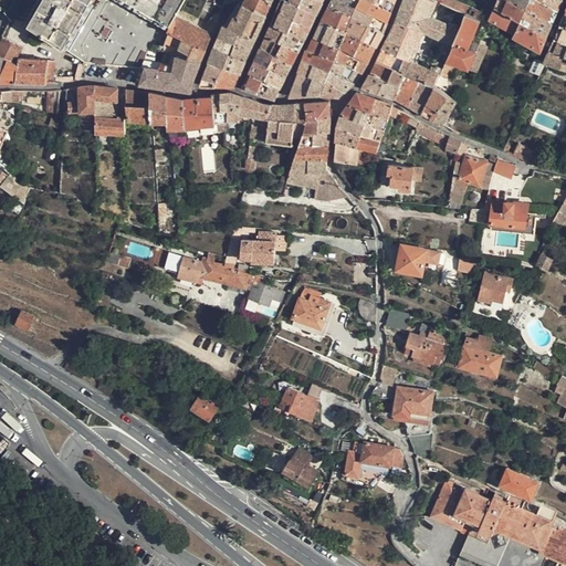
[(144,0),(143,3),(137,0),(44,0),(30,25),(85,62),(121,65),(139,19),(142,16),(150,0),(144,0)]
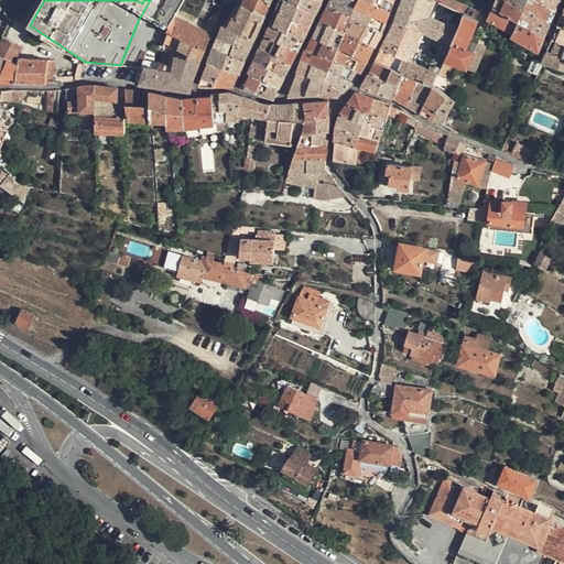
[(184,0),(150,0),(141,15),(139,19),(120,65),(141,68),(150,43),(163,51),(164,46),(166,43),(170,31),(169,31),(172,25),(171,24),(176,15),(184,0)]
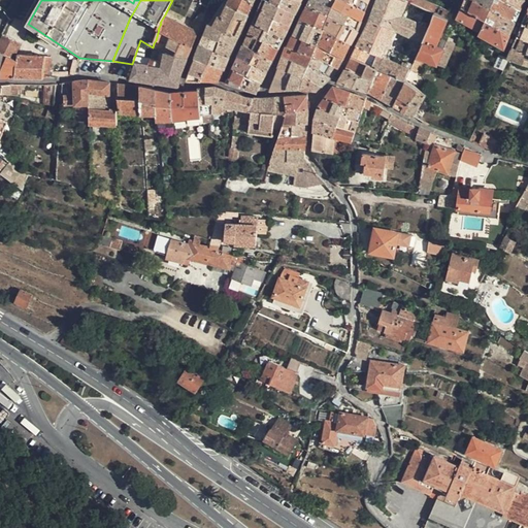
[(252,0),(229,0),(228,4),(249,13),(250,13),(254,1),(252,0)]
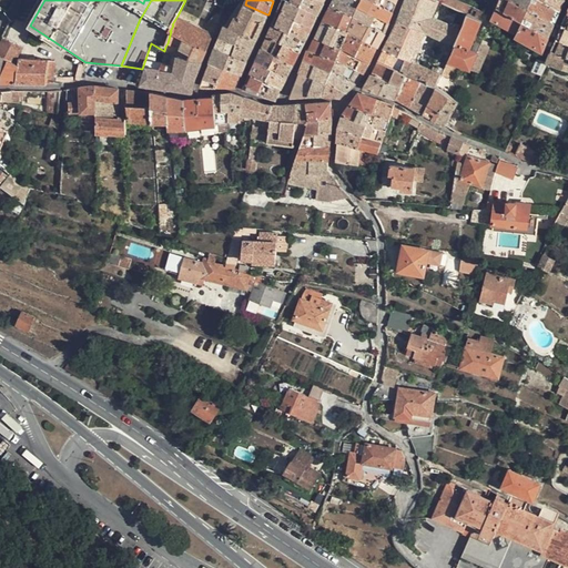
[(292,0),(283,0),(280,9),(296,19),(303,6),(292,0)]
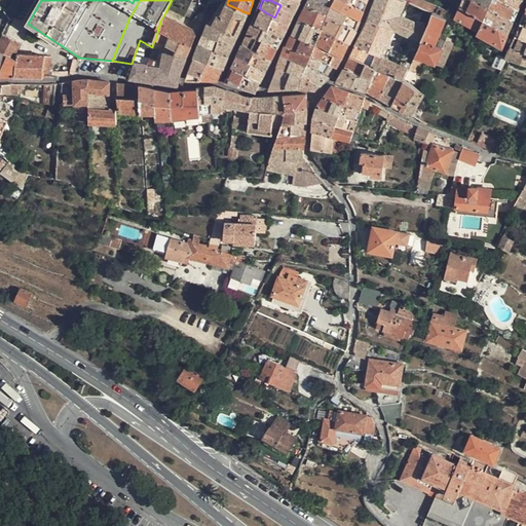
[(295,13),(301,1),(299,0),(282,0),(280,5),(295,13)]
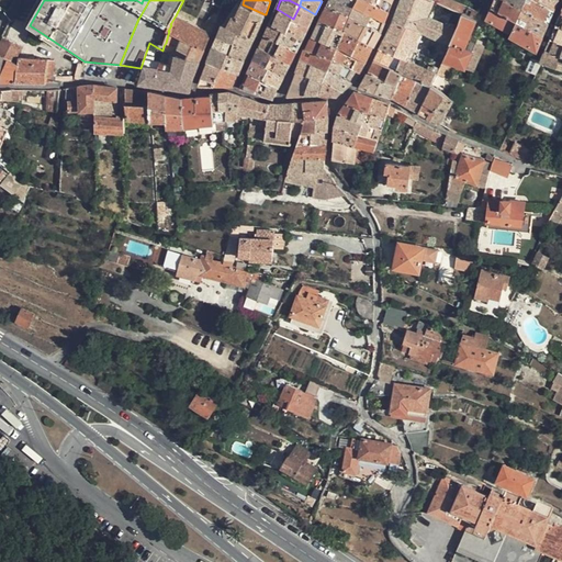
[(330,0),(328,6),(350,17),(352,12),(356,4),(358,1),(356,0),(330,0)]
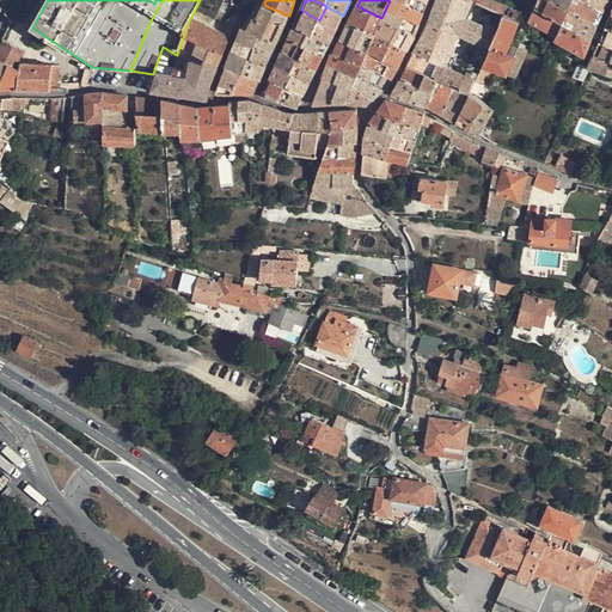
[(420,23),(423,12),(401,0),(390,0),(390,1),(387,5),(420,23)]
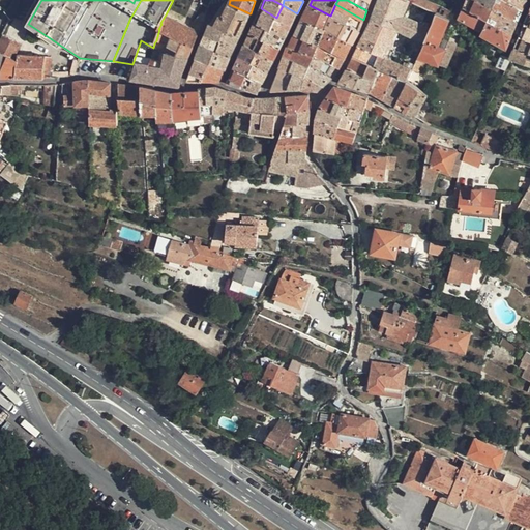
[(347,0),(366,10),(370,2),(366,0),(347,0)]
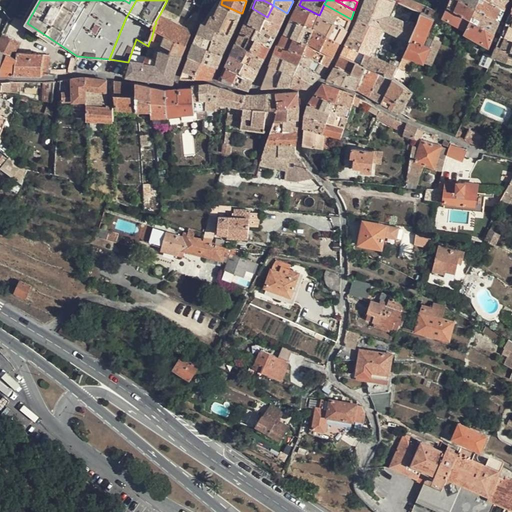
[(393,0),(366,0),(359,19),(384,30),(390,16),(393,7),(396,1),(394,0),(393,0)]
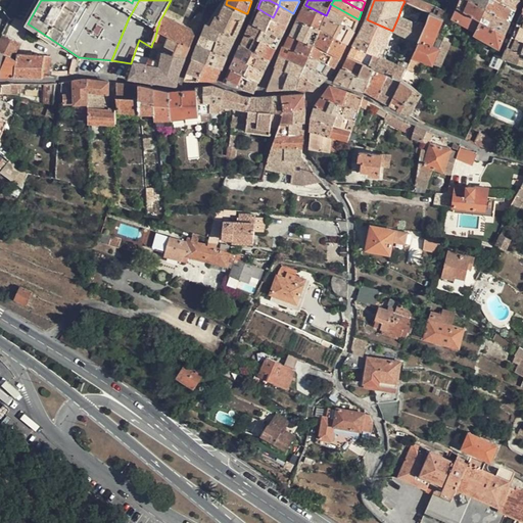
[(445,14),(447,11),(420,0),(402,0),(405,1),(430,12),(444,18),(445,14)]
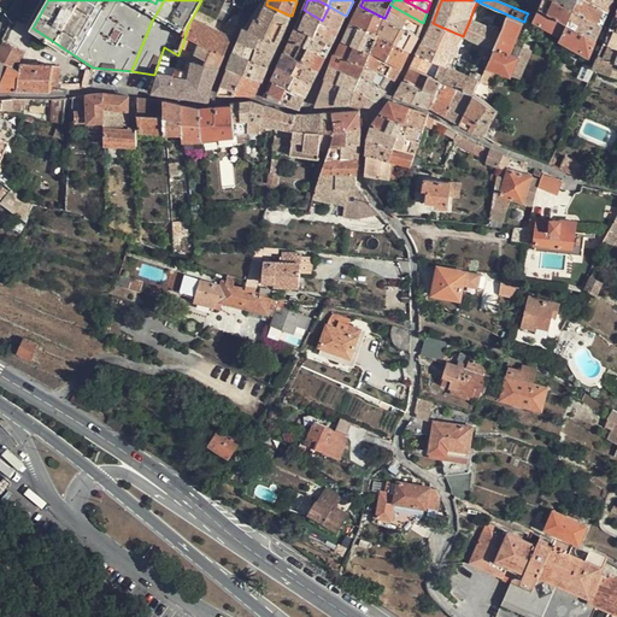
[(558,0),(542,0),(540,7),(569,23),(575,9),(558,0)]
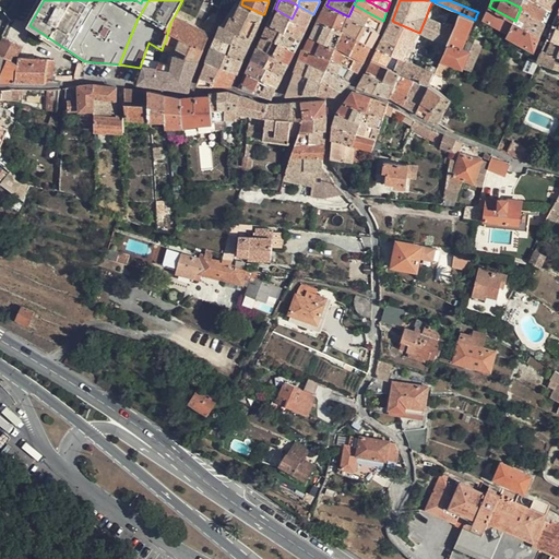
[(546,23),(552,10),(535,0),(523,0),(521,8),(546,23)]
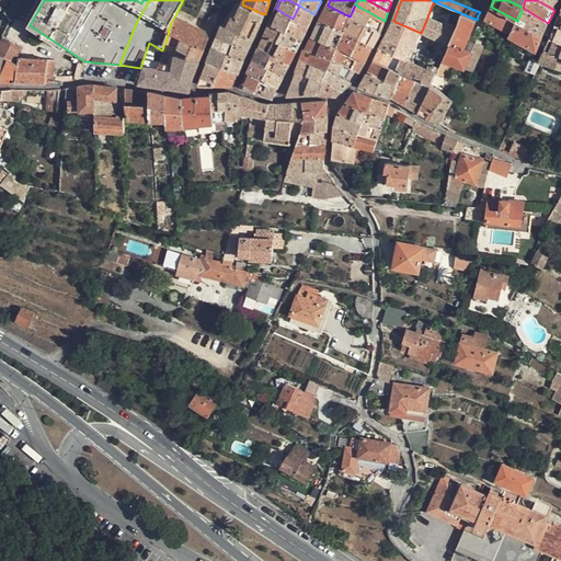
[(537,0),(554,10),(558,0),(537,0)]
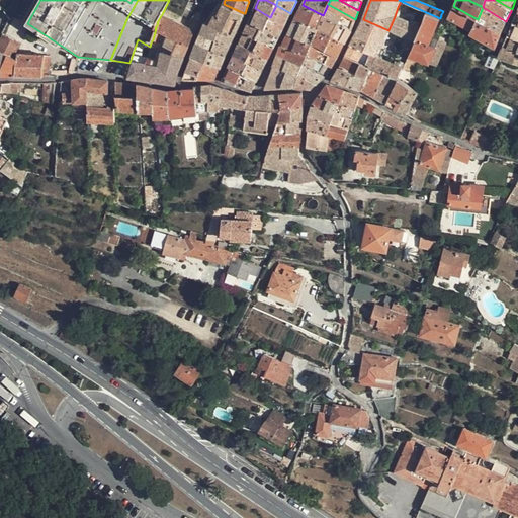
[(401,1),(398,7),(406,10),(403,19),(421,27),(423,22),(426,12),(401,1)]
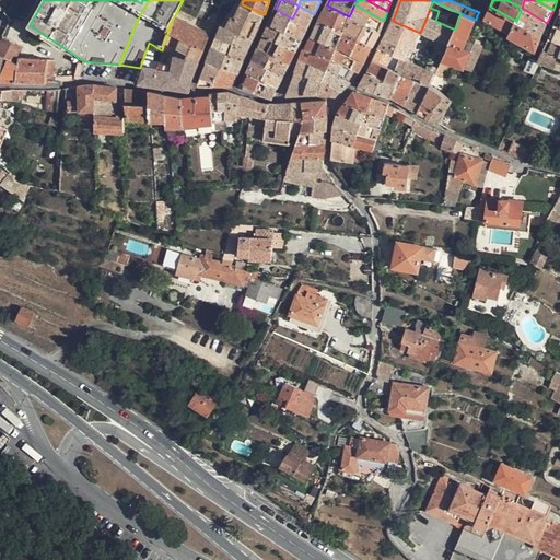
[(242,4),(235,16),(259,25),(264,14),(242,4)]
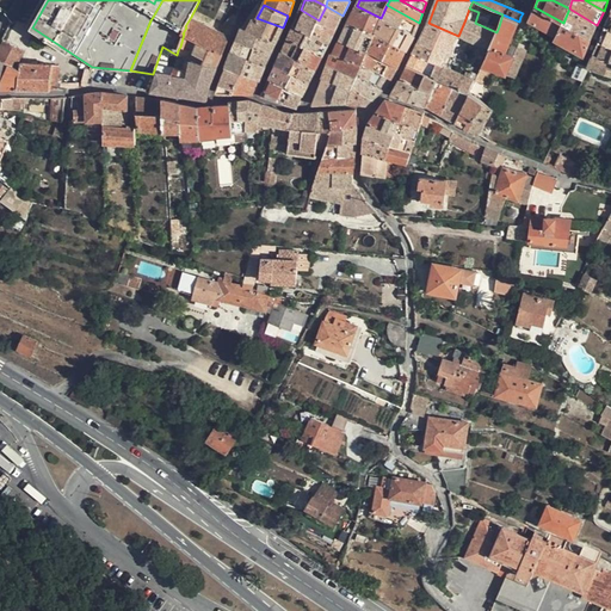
[(415,35),(419,23),(387,5),(383,13),(381,18),(415,35)]
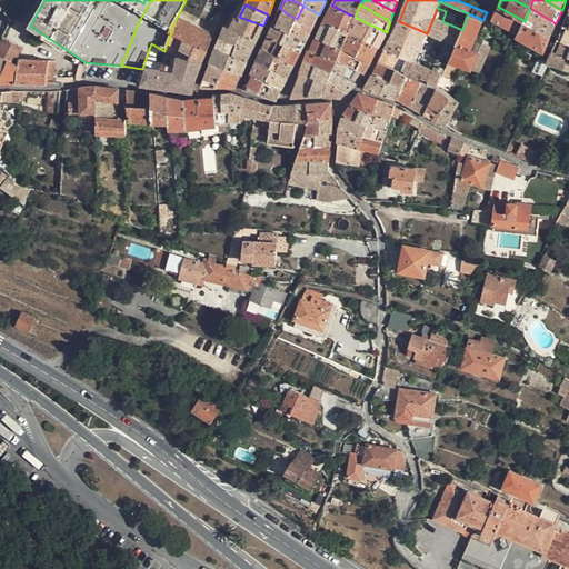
[(312,28),(319,15),(303,6),(297,19),(312,28)]
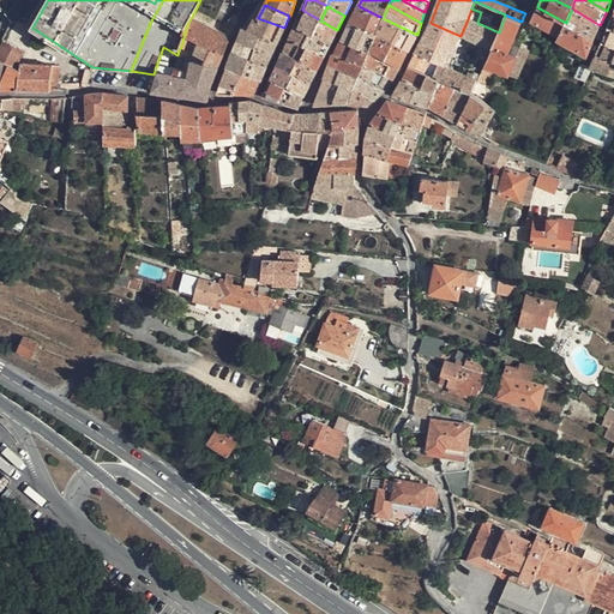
[(359,6),(350,22),(377,34),(378,32),(383,18),(359,6)]
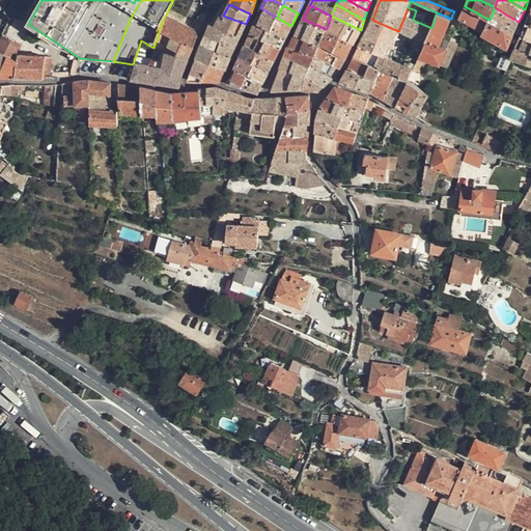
[(465,6),(459,19),(483,32),(490,20),(465,6)]
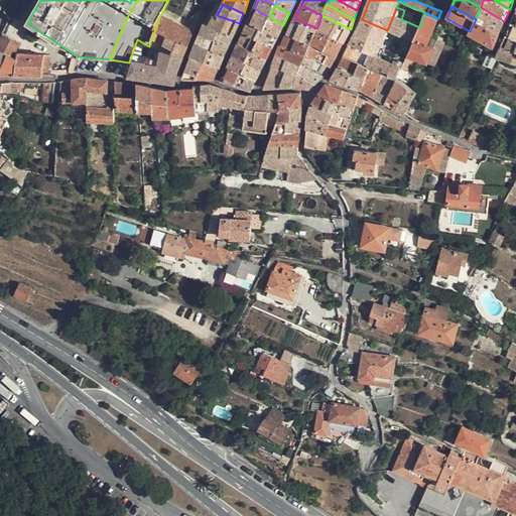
[(499,33),(504,21),(481,7),(476,19),(499,33)]
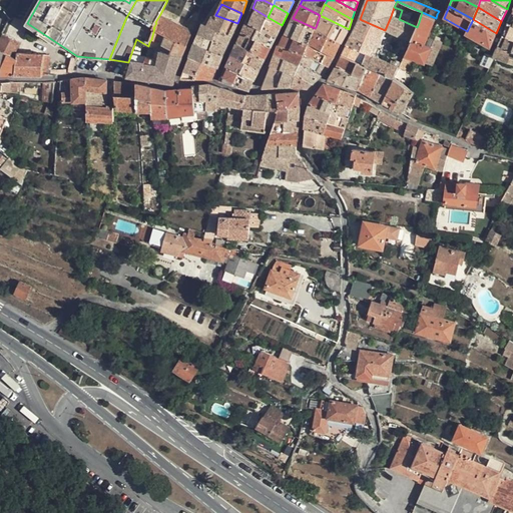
[(252,8),(247,21),(263,28),(268,17),(252,8)]
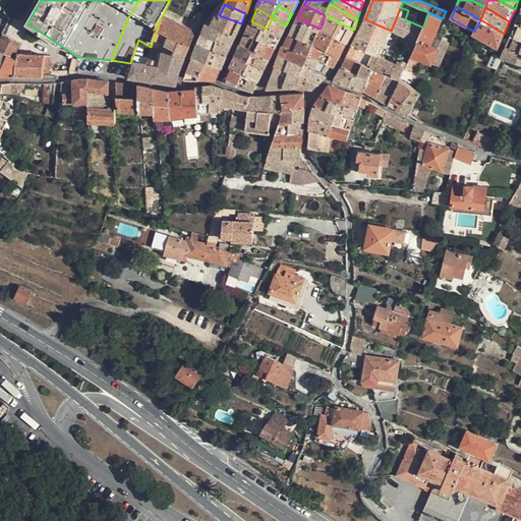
[(423,27),(417,42),(410,59),(414,61),(415,59),(416,57),(424,60),(431,63),(442,40),(435,37),(440,25),(443,18),(428,12),(425,22),(423,27)]
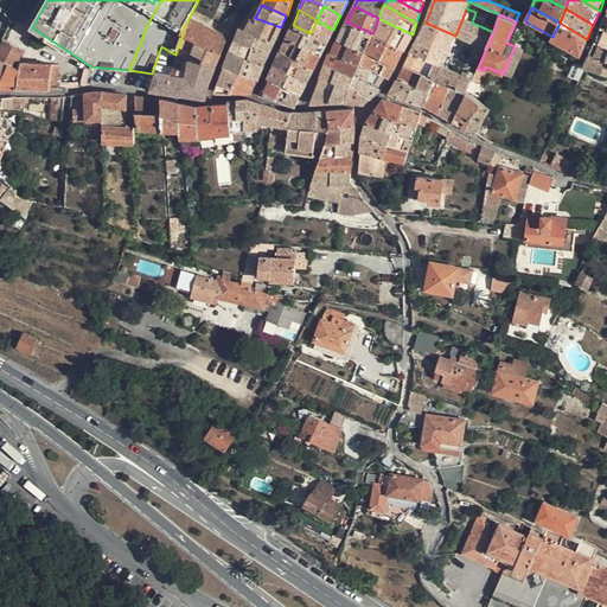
[(216,68),(227,40),(223,33),(190,17),(184,26),(185,27),(181,33),(183,33),(198,42),(193,52),(191,59),(216,68)]
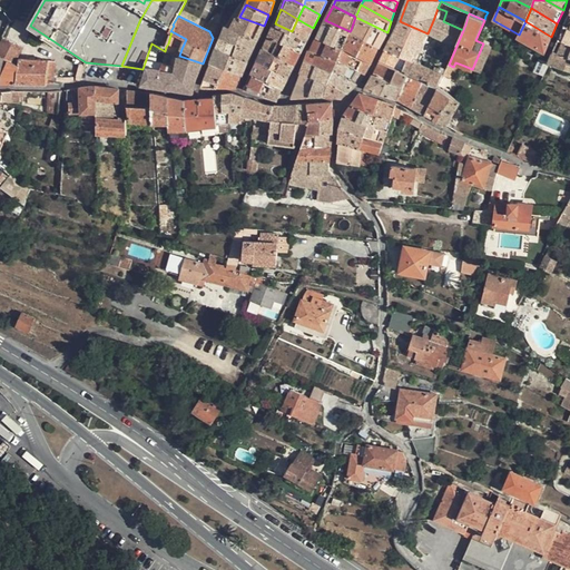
[(258,38),(264,26),(239,17),(237,16),(231,27),(258,38)]
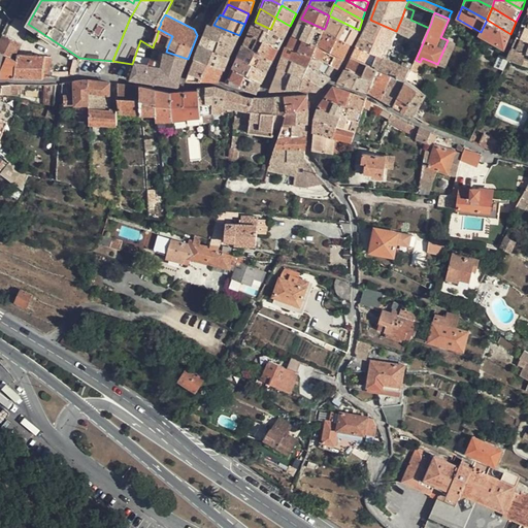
[(352,42),(359,30),(329,15),(325,28),(352,42)]
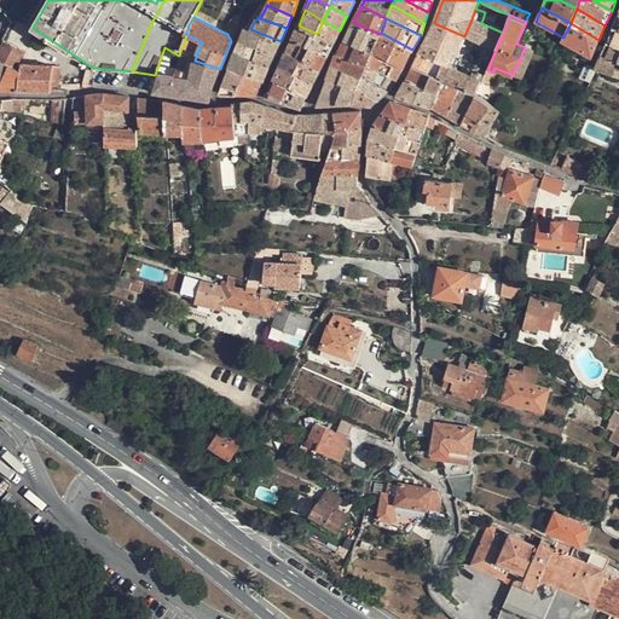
[(464,36),(496,50),(503,33),(481,23),(472,19),(464,36)]
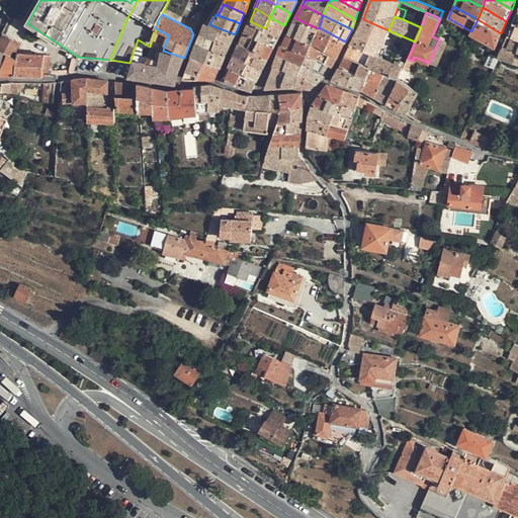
[(279,36),(284,25),(270,17),(265,28),(279,36)]
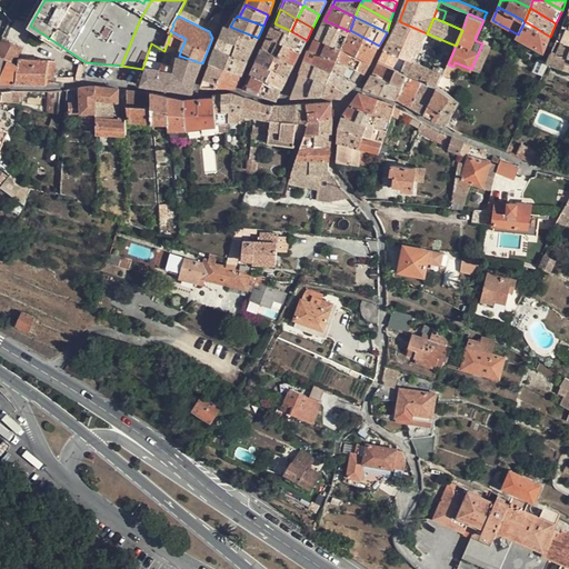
[(325,20),(317,37),(342,48),(343,47),(349,31),(325,20)]
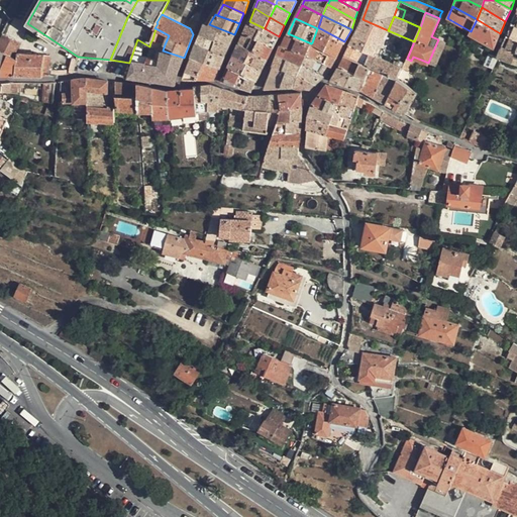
[(363,19),(356,30),(370,36),(364,50),(369,54),(376,56),(380,46),(388,30),(363,19)]
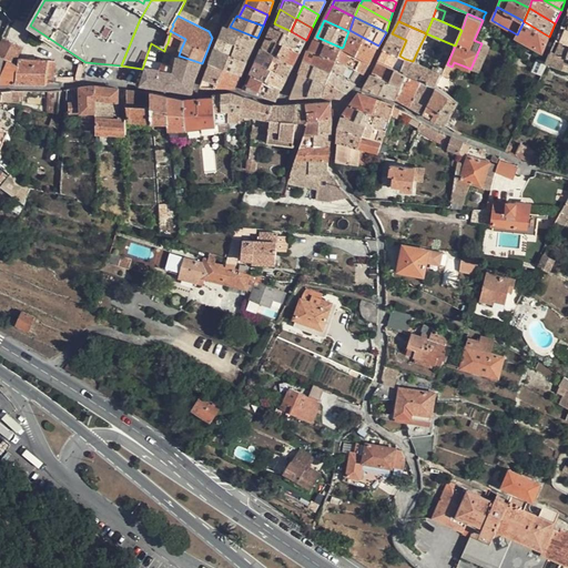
[(543,51),(549,37),(524,21),(517,34),(516,37),(525,41),(538,49),(543,51)]
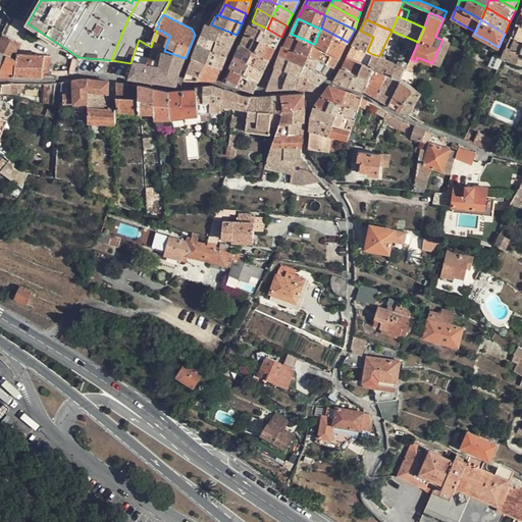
[(276,47),(281,37),(267,29),(252,21),(247,33),(261,40),(276,47)]
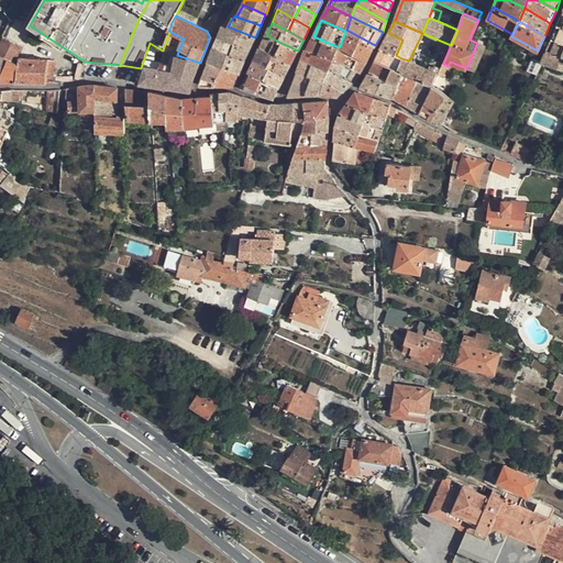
[(250,48),(255,37),(228,26),(222,24),(218,36),(234,43),(250,48)]
